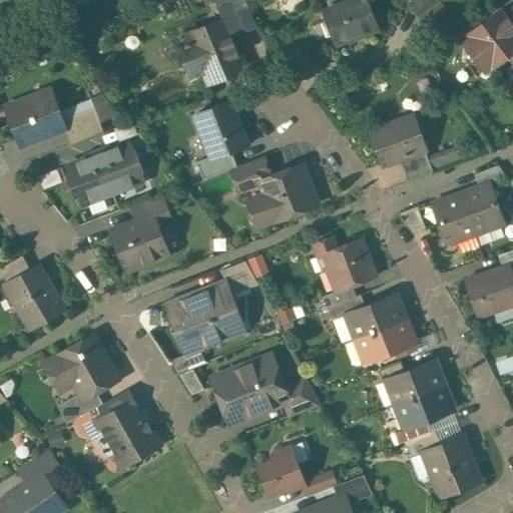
[(352,0),(324,11),(324,10),(323,10),(336,44),(337,43),(336,42),(375,28),(377,28),(365,0),(352,0)]
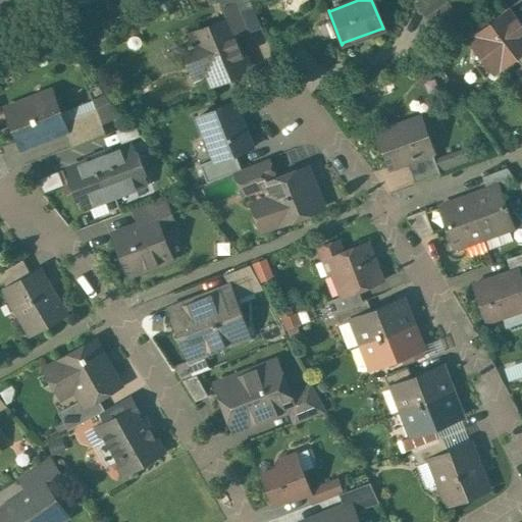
[(458,16),(446,0),(445,0),(426,14),(438,31),(458,16)]
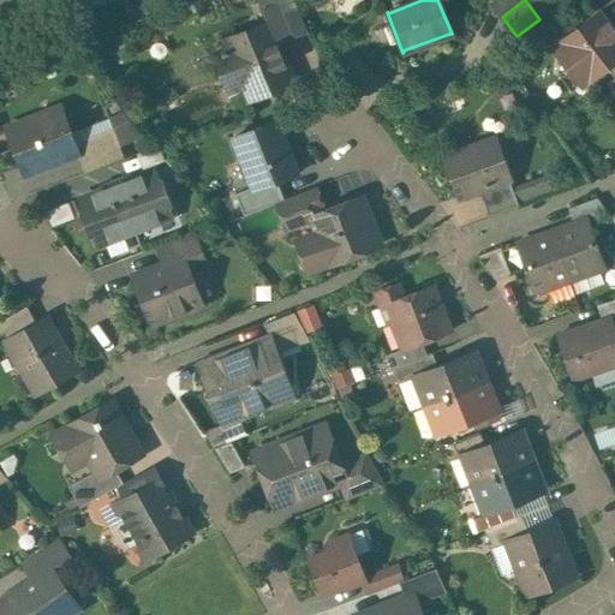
[(280,4),(261,11),(266,22),(268,22),(275,42),(293,34),(280,4)]
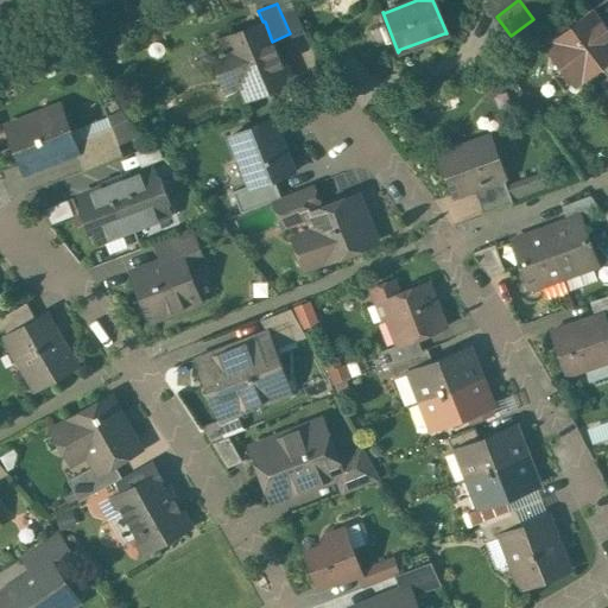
[(590,12),(546,45),(552,55),(550,71),(568,74),(575,83),(597,65),(607,57),(607,35),(607,33),(607,30),(601,21),(599,23),(590,12)]
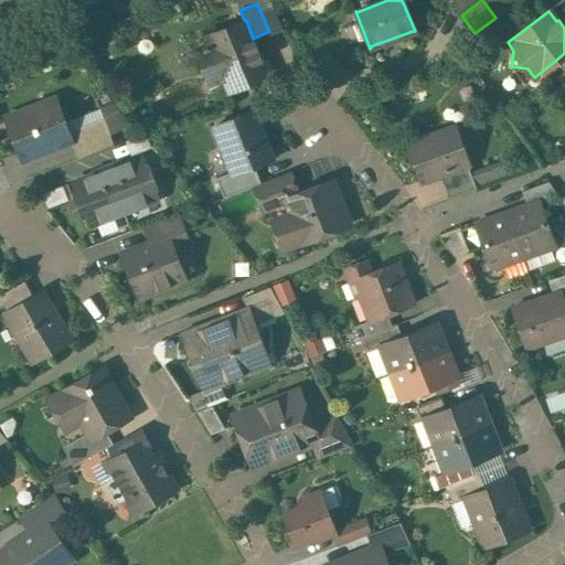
[(244,20),(206,35),(211,45),(202,50),(199,56),(202,67),(210,70),(219,66),(230,92),(268,75),(253,39),(246,20),(244,20)]
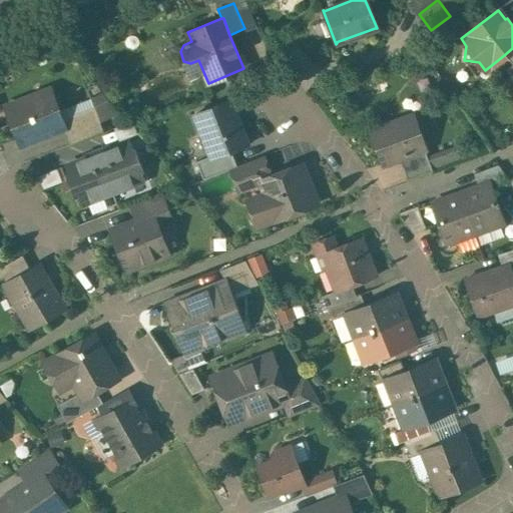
[(512,48),(504,55),(512,65),(512,63),(512,48)]
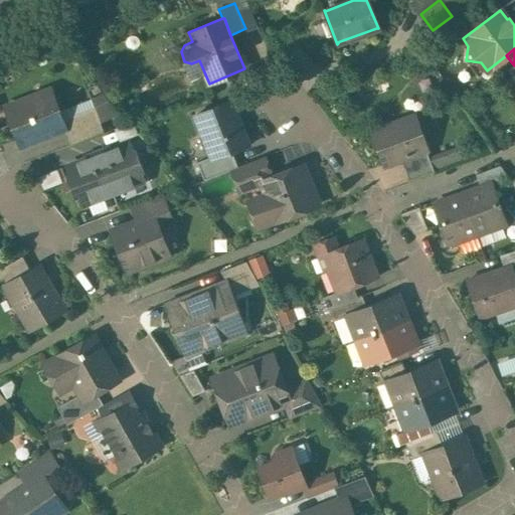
[(50,90),(17,102),(21,112),(9,117),(19,145),(62,128),(64,127),(61,120),(50,90)]
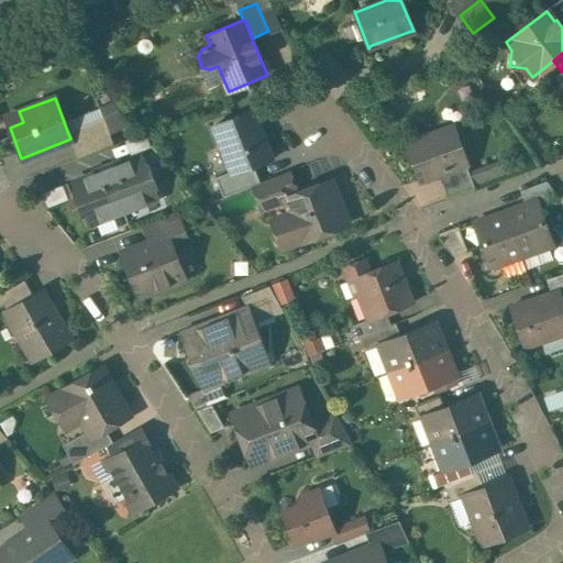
[(272,159),(253,110),(211,125),(230,172),(231,175),(253,166),(272,159)]
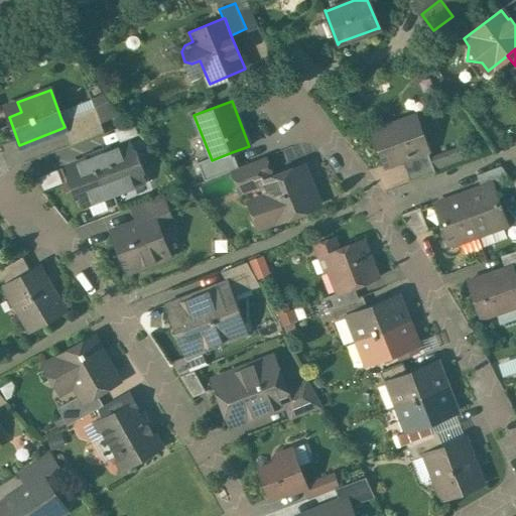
[(94,107),(61,120),(65,127),(62,128),(70,145),(103,132),(94,107)]
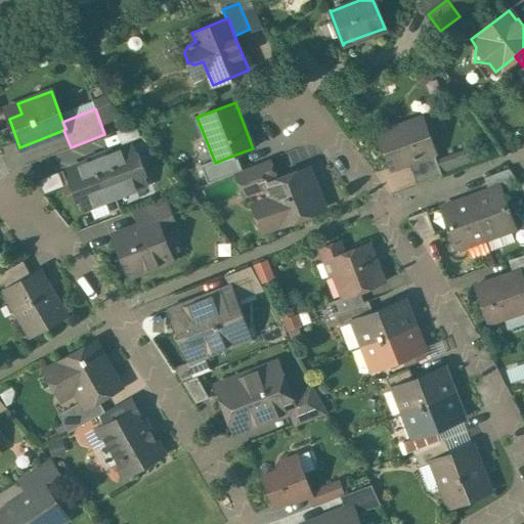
[(420,118),(377,134),(390,168),(407,162),(433,153),(420,118)]
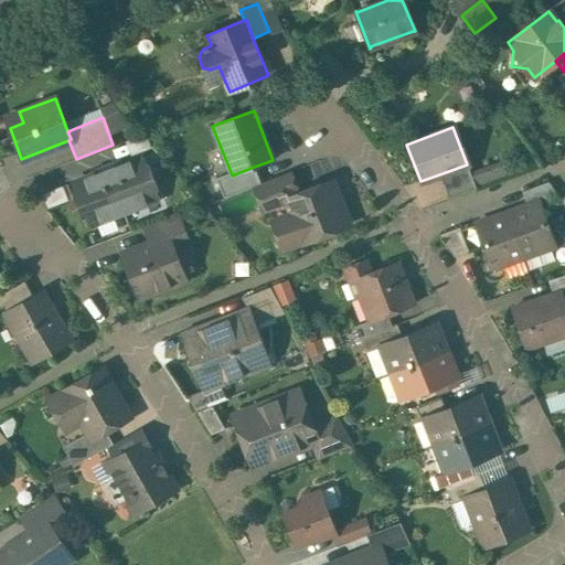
[(145,132),(126,140),(130,153),(150,146),(145,132)]
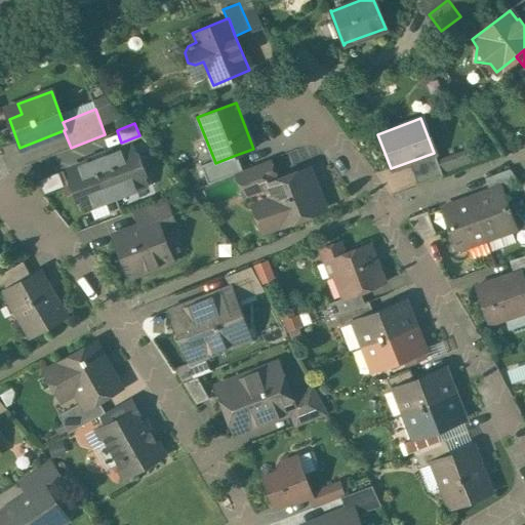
[(99,158),(113,196),(145,184),(142,174),(144,173),(136,155),(134,156),(130,146),(112,153),(110,150),(104,152),(105,156),(99,158)]
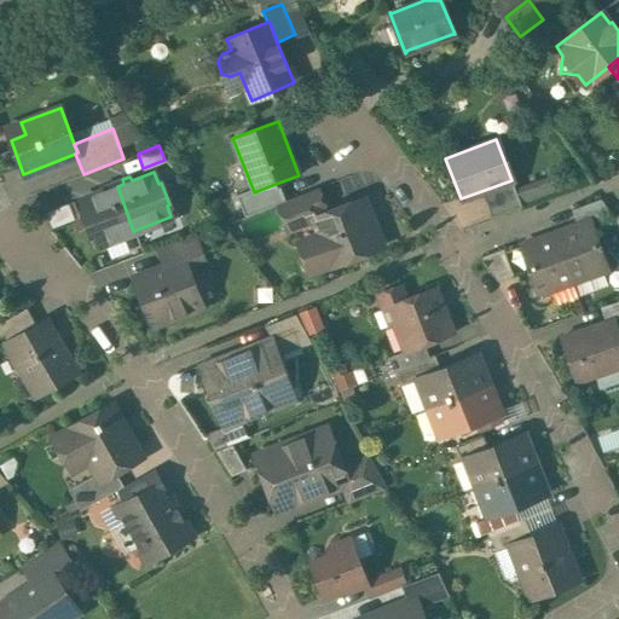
[(512,180),(481,191),(491,217),(520,206),(512,180)]
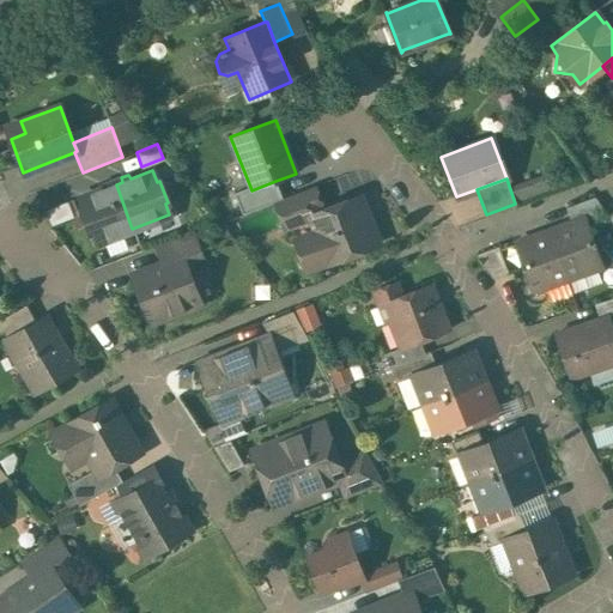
[(275,181),(252,190),(250,187),(234,193),(242,214),(274,202),(283,199),(275,181)]
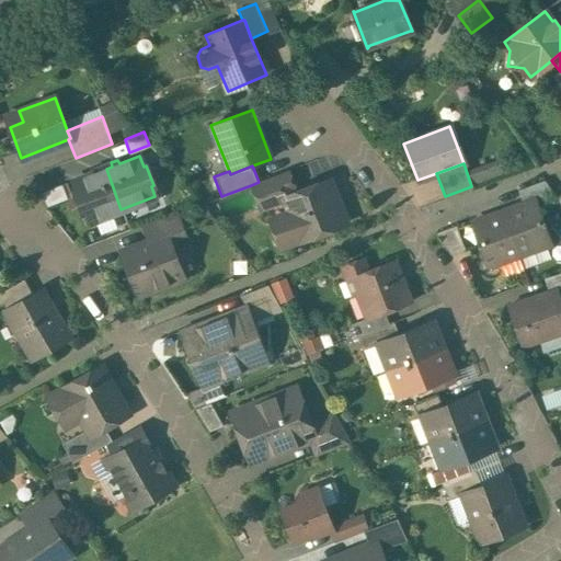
[(121,209),(106,169),(100,171),(98,167),(91,170),(92,173),(72,181),(77,192),(73,193),(81,213),(83,212),(88,222),(121,209)]
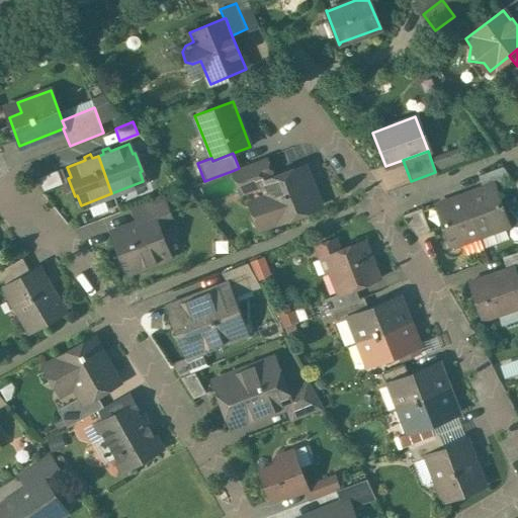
[(239,168),(232,171),(240,193),(262,184),(261,182),(271,179),(270,175),(272,174),(266,159),(264,159),(263,158),(239,168)]
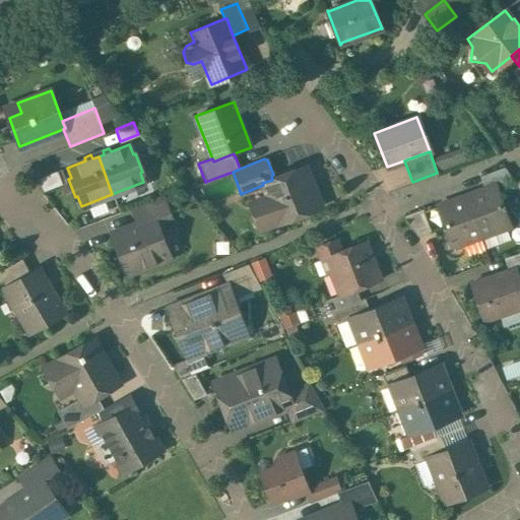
[(272,180),(262,183),(263,185),(278,222),(320,206),(305,167),(272,180)]
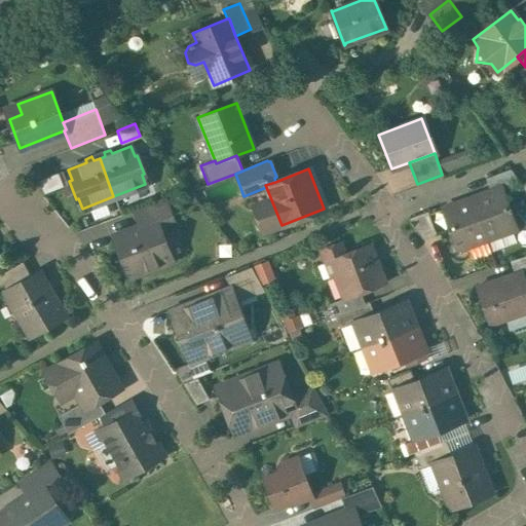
[(510,168),(485,178),(489,191),(500,188),(501,191),(521,185),(510,168)]
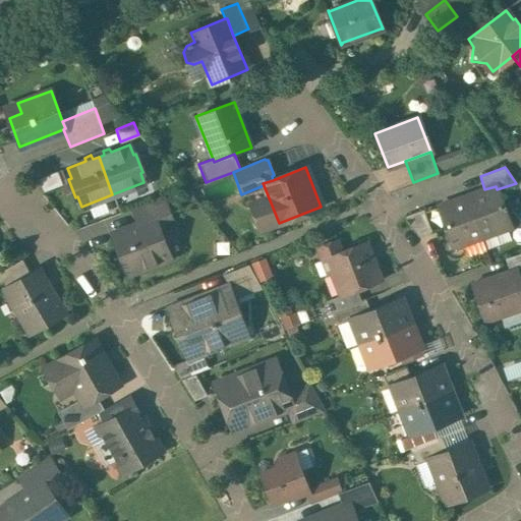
[(56,173),(40,179),(44,189),(55,185),(61,183),(56,173)]
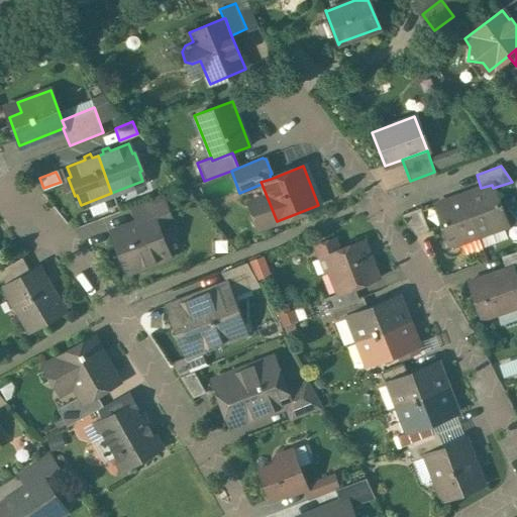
[(55,184),(43,189),(43,188),(41,193),(46,199),(57,195),(58,191),(55,184)]
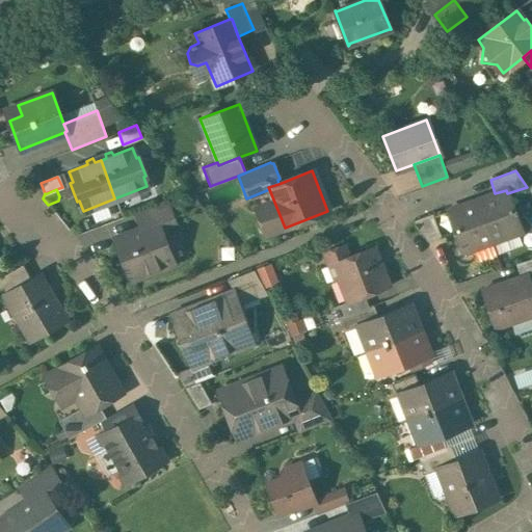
[(495,193),(477,201),(491,242),(521,232),(507,193),(506,190),(495,193)]
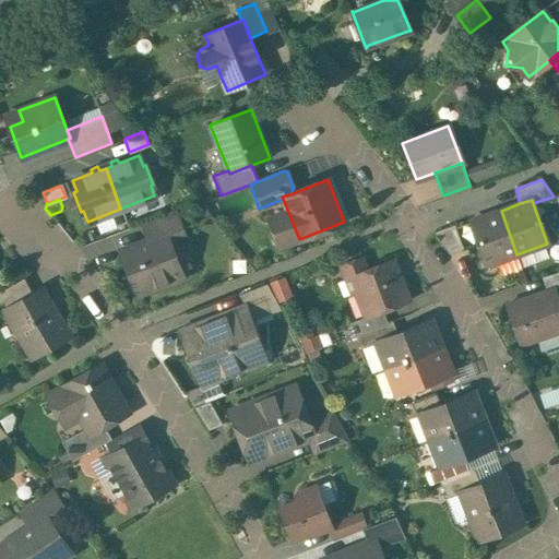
[(175,211),(142,223),(149,239),(166,233),(168,240),(183,235),(175,211)]
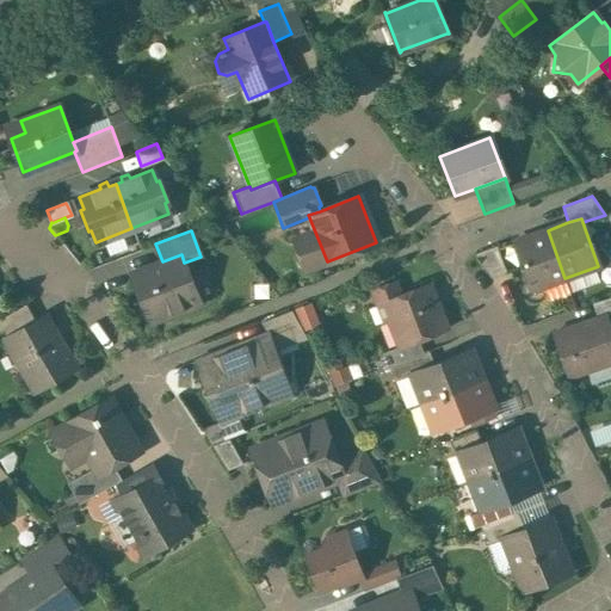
[(548,230),(514,242),(532,290),(565,278),(548,230)]
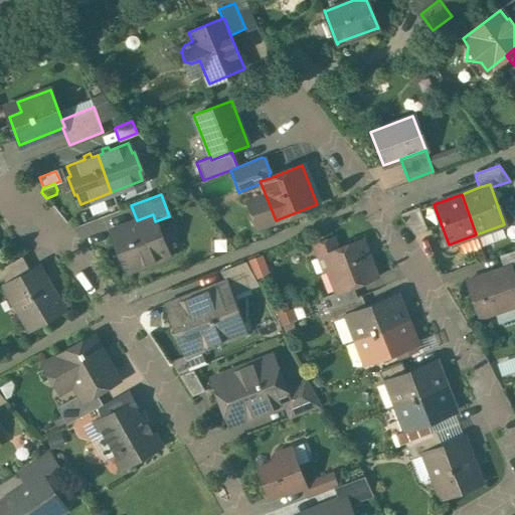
[(417,207),(399,213),(413,234),(426,229),(417,207)]
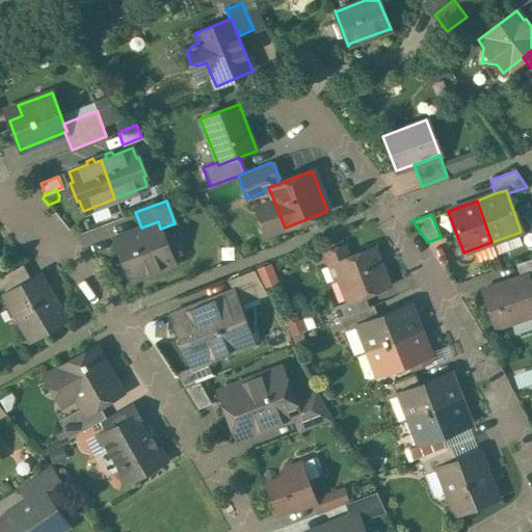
[(141,228),(114,238),(131,280),(174,263),(160,229),(158,221),(141,228)]
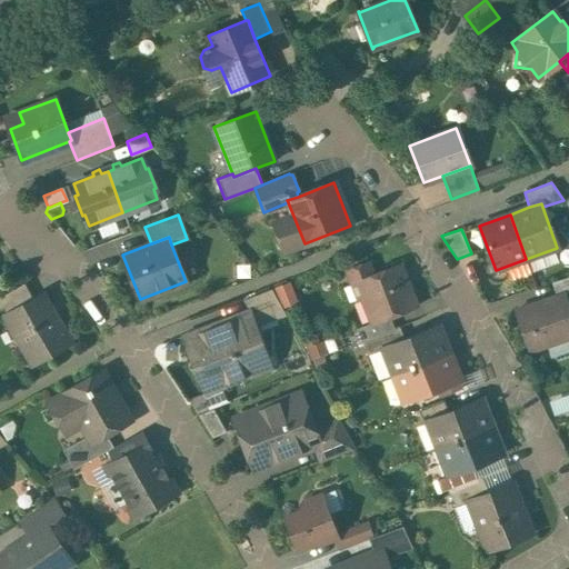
[(398,265),(372,275),(367,262),(347,270),(352,285),(359,282),(363,295),(361,296),(372,321),(372,322),(389,317),(416,306),(406,283),(402,282),(399,273),(401,270),(398,265)]
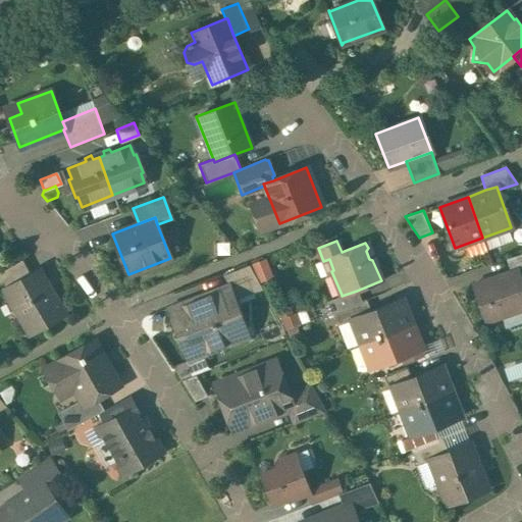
[(255,260),(260,278),(274,274),(269,256),(255,260)]
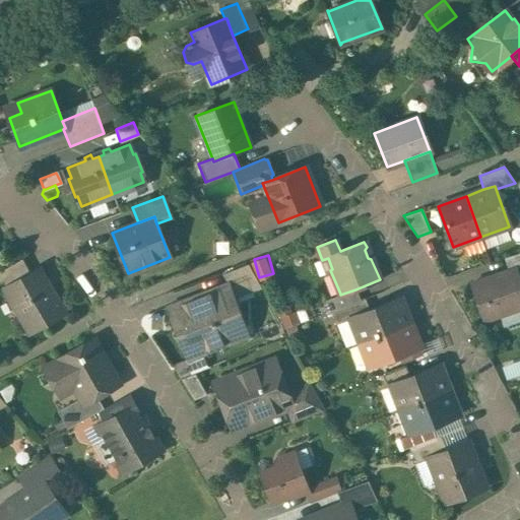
[(21,258),(0,270),(0,291),(6,288),(5,288),(30,274),(21,258)]
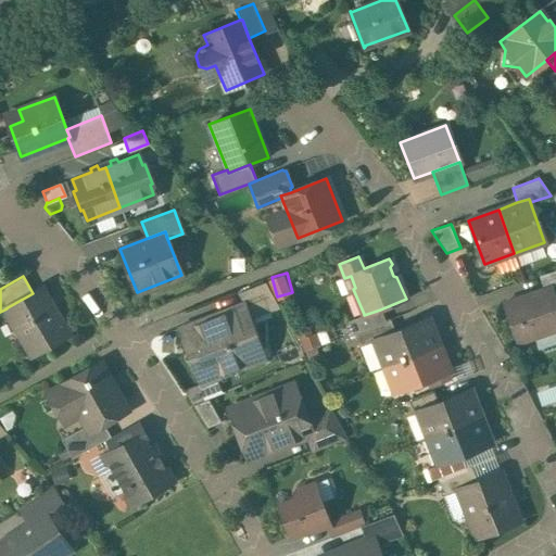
[(265,282),(238,293),(243,306),(249,320),(279,308),(265,282)]
